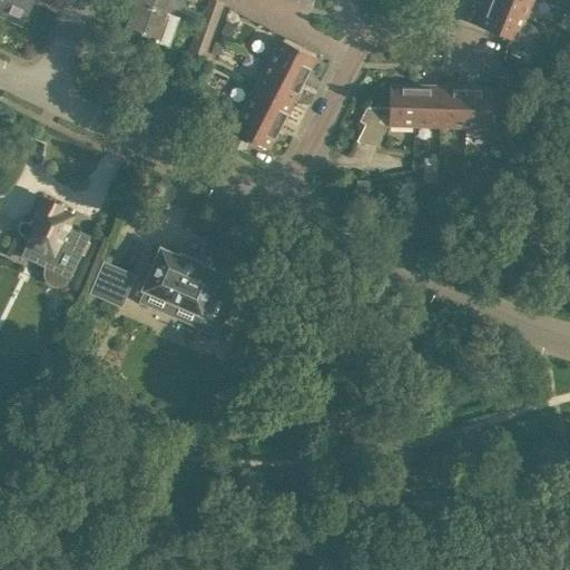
[(0,0),(0,13),(19,23),(29,0),(0,0)]
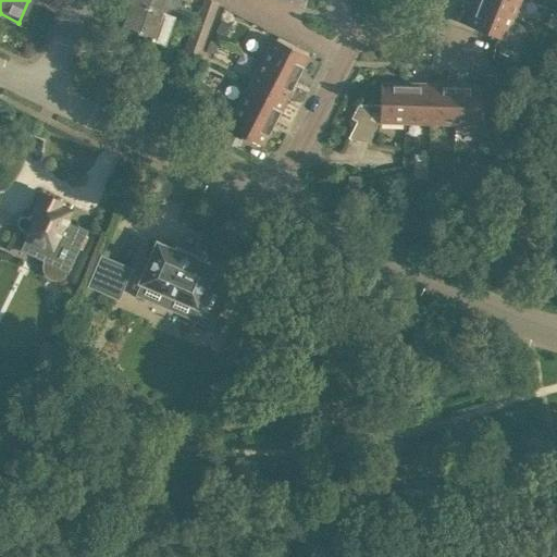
[(178,0),(133,0),(133,1),(162,12),(173,16),(178,0)]
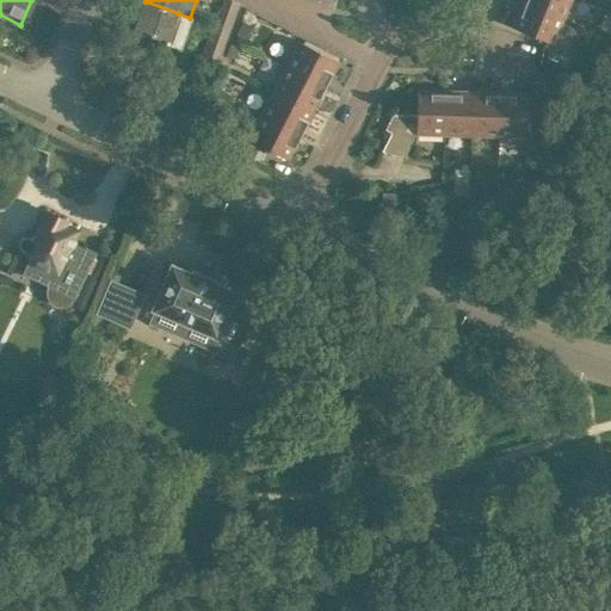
[(228,31),(234,13),(238,4),(239,2),(238,2),(230,0),(223,0),(221,8),(215,26),(228,31)]
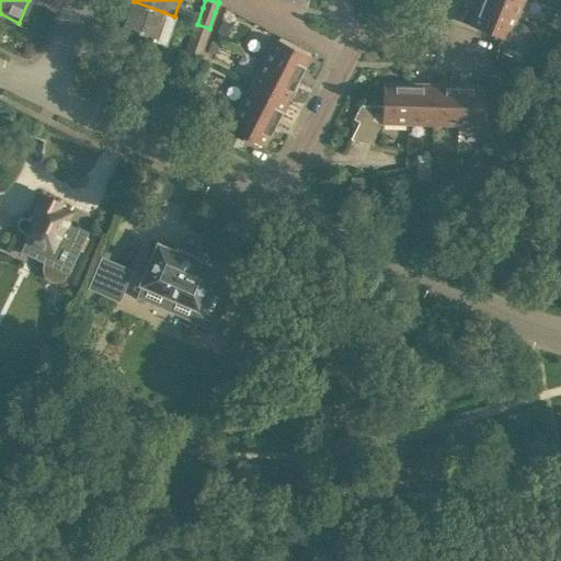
[(479,0),(479,2),(517,18),(523,0),(479,0)]
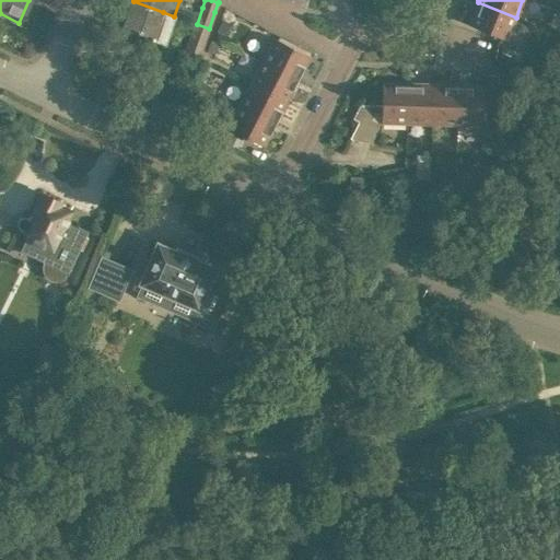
[(163,12),(133,1),(124,27),(151,37),(151,38),(152,38),(152,39),(165,44),(174,16),(163,12)]
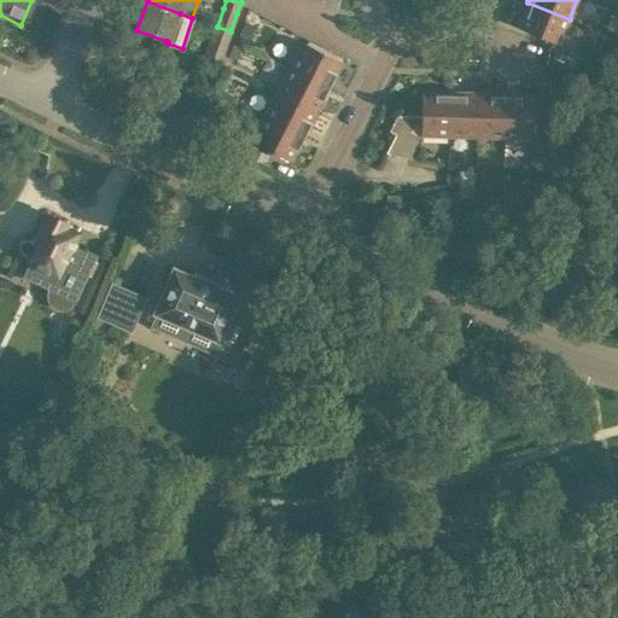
[(570,19),(528,3),(517,28),(559,45),(570,19)]
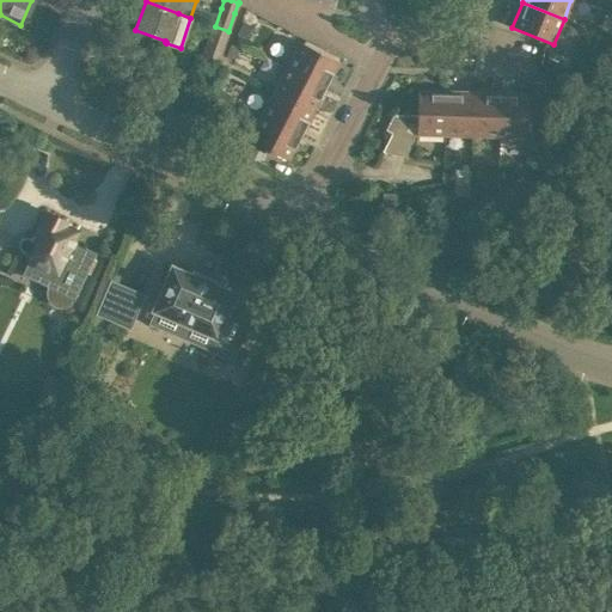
[(249,41),(255,28),(243,23),(237,36),(249,41)]
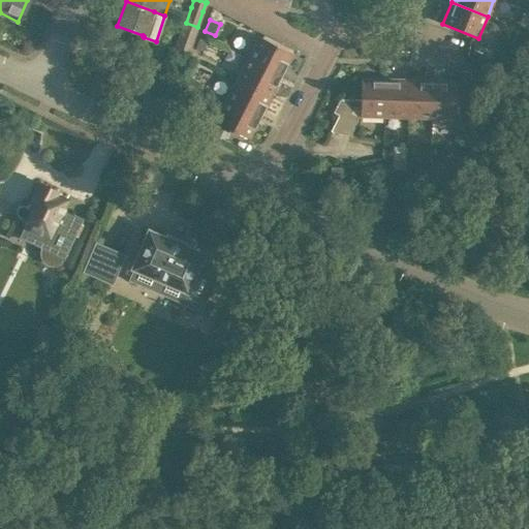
[(197,27),(186,23),(180,38),(192,42),(197,27)]
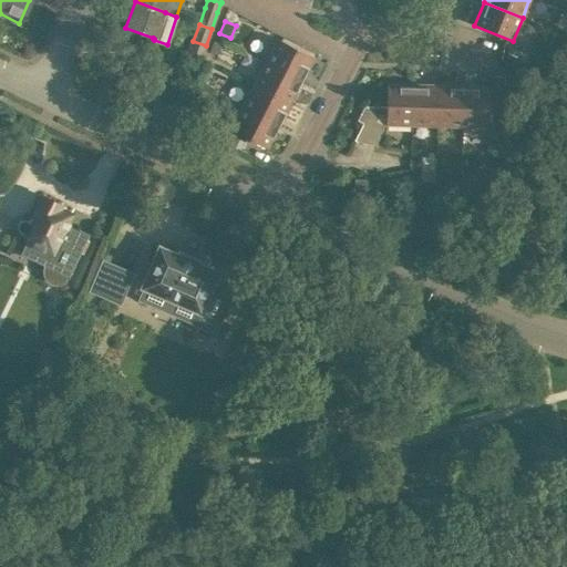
[(276,39),(265,61),(301,80),(312,58),(276,39)]
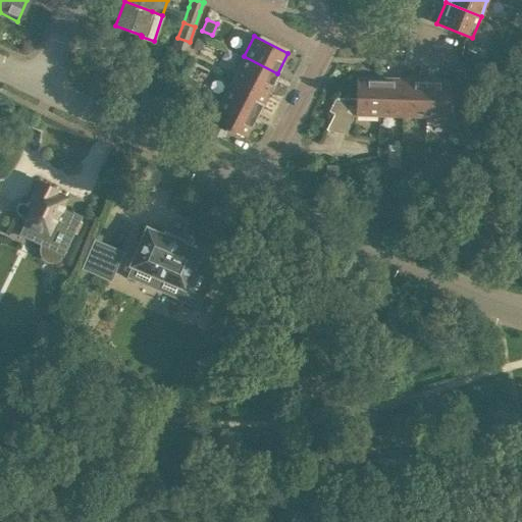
[(475,57),(480,46),(471,42),(466,54),(475,57)]
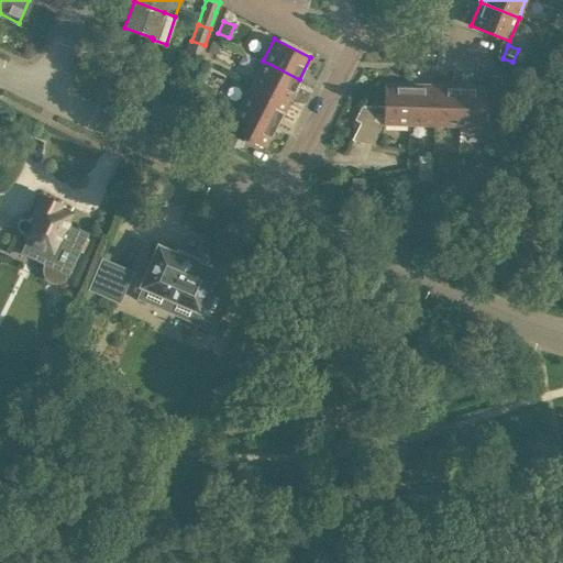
[(263,61),(251,84),(287,102),(299,79),(263,61)]
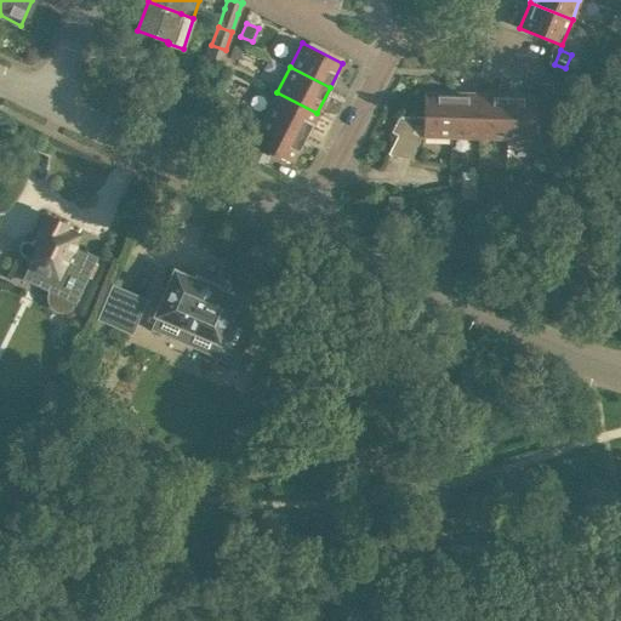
[(224,92),(229,78),(218,74),(212,89),(224,92)]
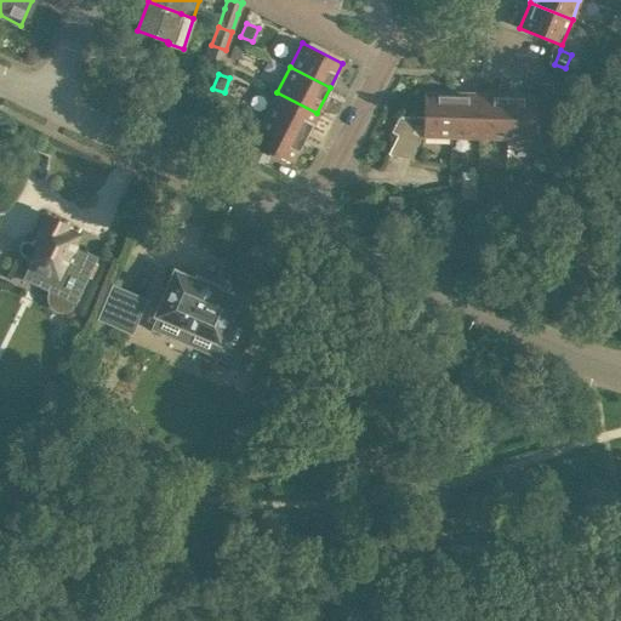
[(571,84),(556,84),(554,119),(570,119),(571,84)]
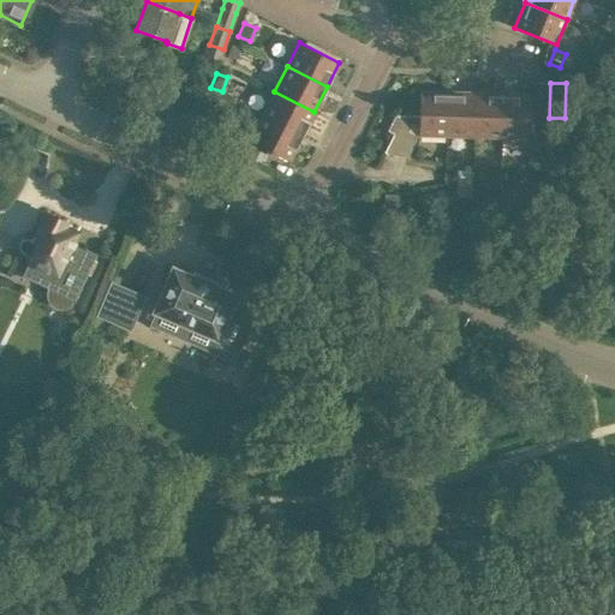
[(274,91),(262,117),(302,136),(314,112),(274,91)]
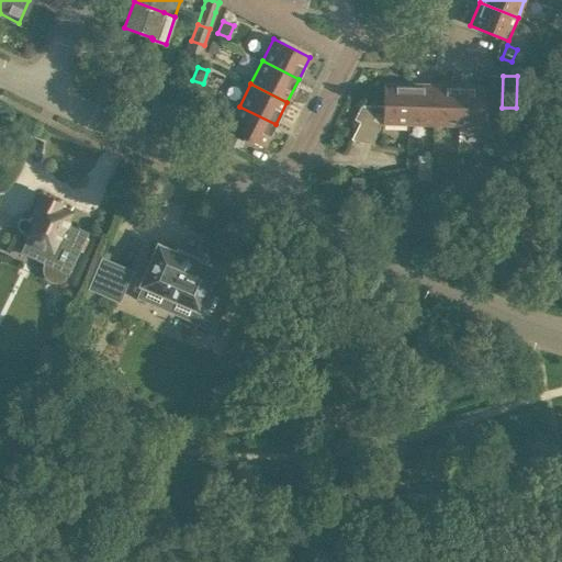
[(407,124),(408,83),(383,83),(382,105),(361,105),(353,120),(359,123),(350,139),(372,144),(380,123),(407,124)]
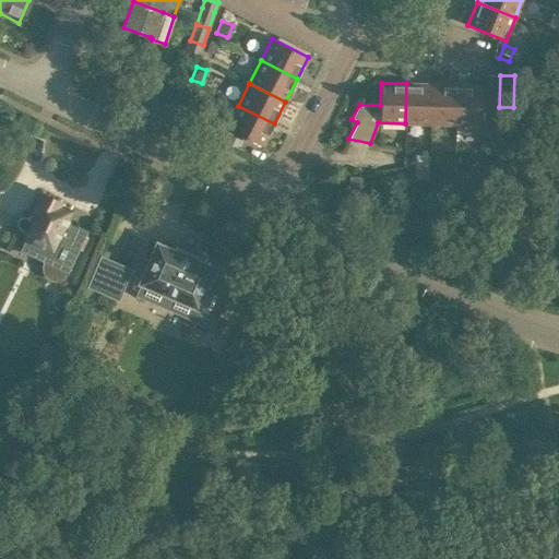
[(431,84),(406,83),(405,123),(430,125),(431,84)]
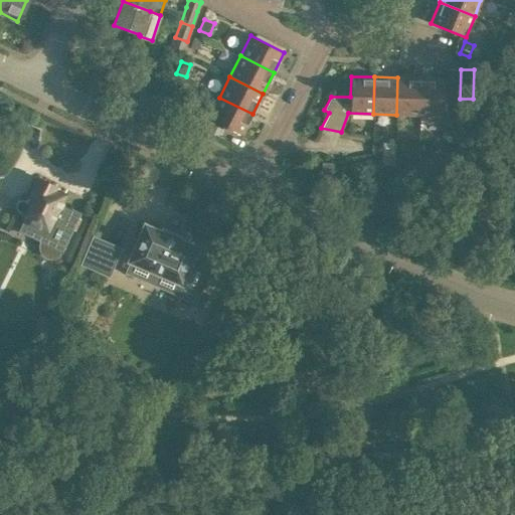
[(420,78),(397,77),(396,115),(419,116),(420,78)]
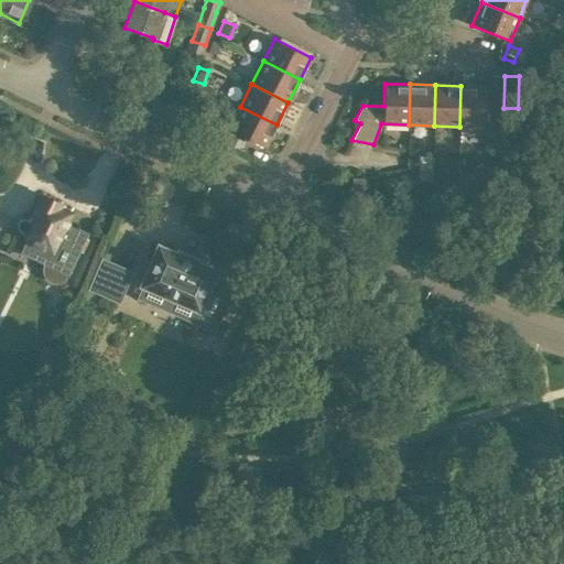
[(486,87),(461,86),(459,127),(485,127),(486,87)]
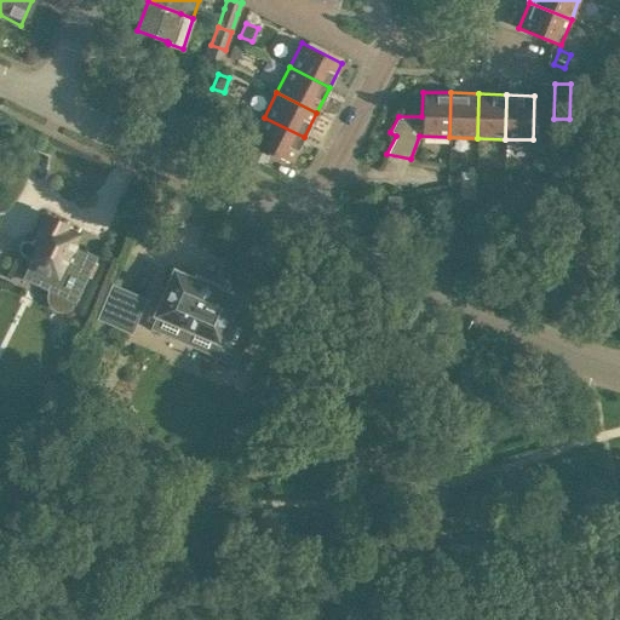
[(304,137),(264,118),(251,142),(291,162),(304,137)]
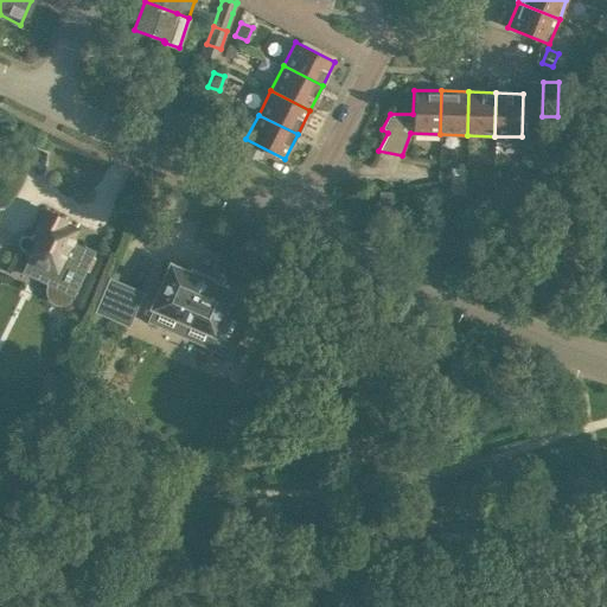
[(256,165),(261,155),(248,149),(244,159),(256,165)]
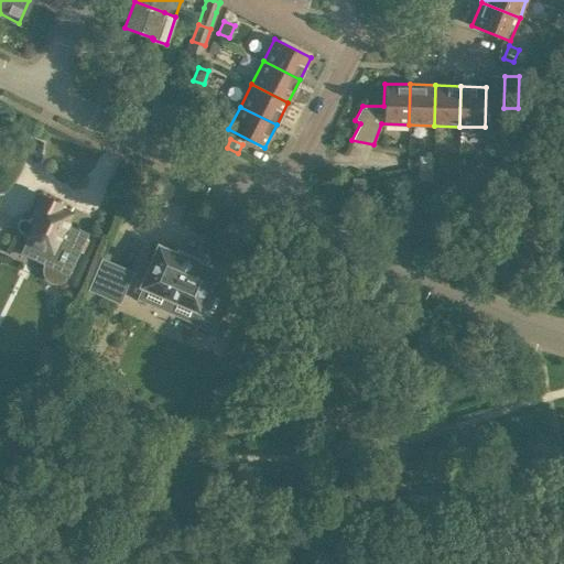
[(420,159),(411,159),(410,179),(420,179),(420,159)]
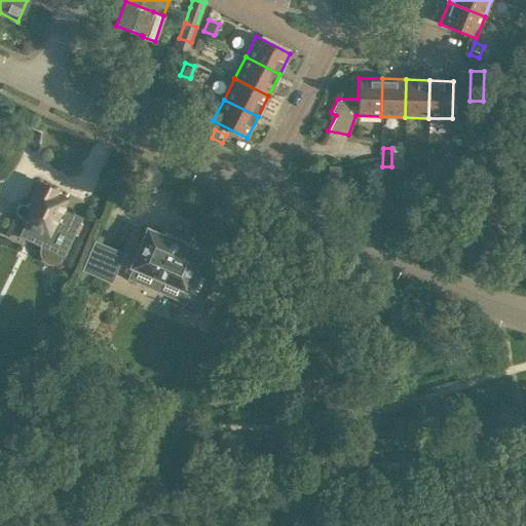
[(447,162),(429,161),(429,176),(447,176),(447,162)]
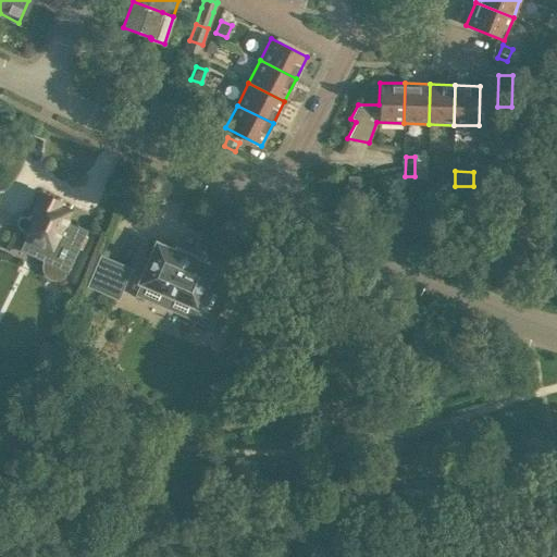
[(347,194),(360,194),(360,176),(347,175),(347,194)]
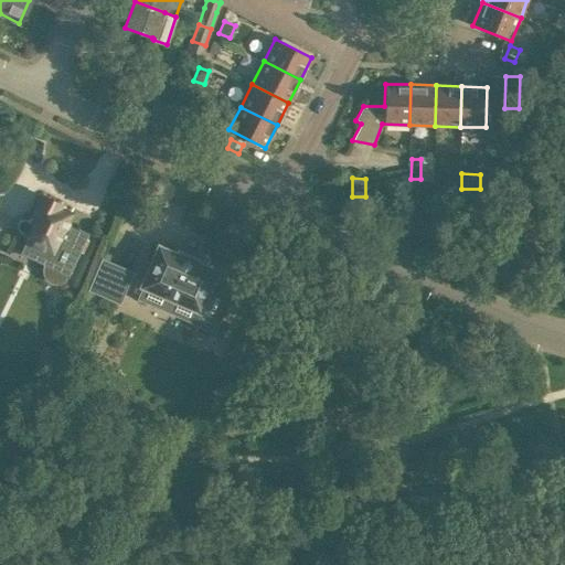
[(67,276),(86,236),(65,225),(71,214),(59,209),(61,205),(42,196),(32,219),(31,217),(29,221),(24,220),(23,219),(22,219),(21,220),(20,220),(19,221),(18,221),(18,222),(17,223),(17,224),(17,225),(17,227),(17,228),(18,230),(19,230),(19,231),(20,232),(30,236),(25,245),(50,256),(45,265),(45,267),(45,270),(46,273),(48,275),(50,276),(51,278),(53,279),(56,279),(59,279),(61,279),(63,279),(65,277),(67,276)]
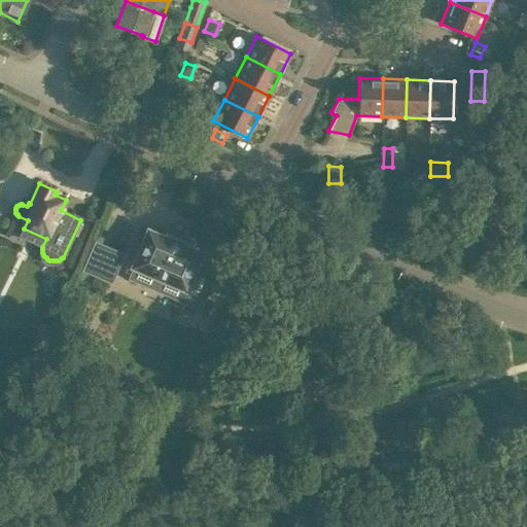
[(179,301),(199,309),(217,268),(198,259),(200,255),(201,253),(199,252),(183,246),(184,243),(182,242),(182,243),(168,237),(168,236),(166,235),(165,238),(149,232),(149,231),(147,230),(147,232),(147,233),(133,265),(132,267),(183,289),(179,301)]
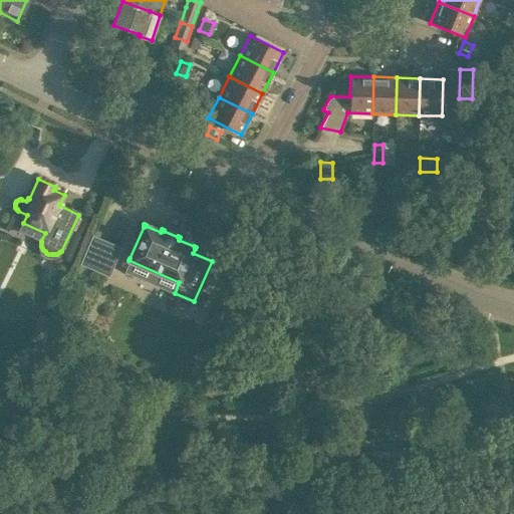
[(118,249),(92,238),(82,264),(108,275),(118,249)]
